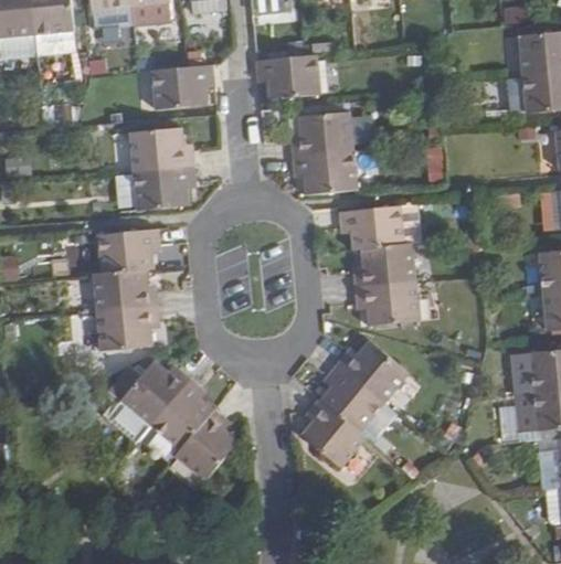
[(0,36),(33,33),(30,0),(0,0),(0,36)]
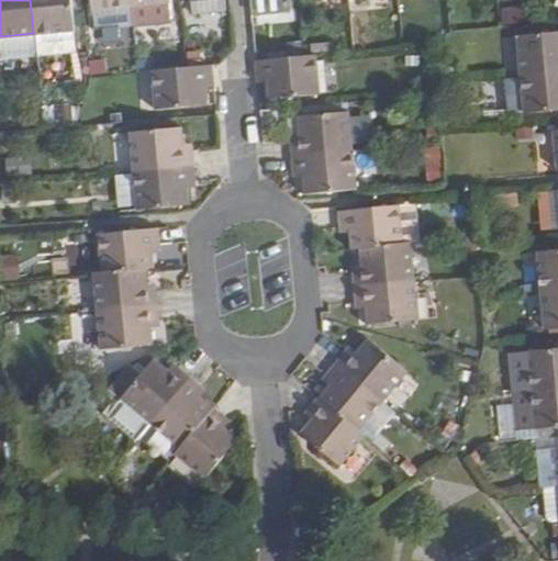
[(30,0),(33,33),(73,29),(69,0),(30,0)]
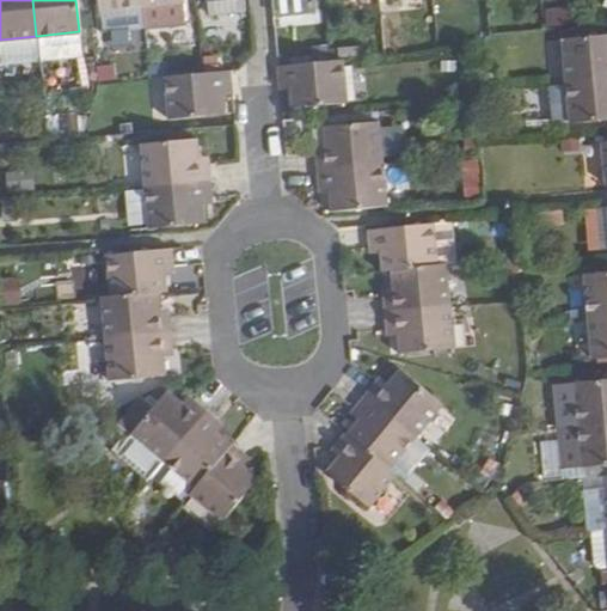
[(141,5),(140,0),(97,0),(99,10),(103,10),(141,5)]
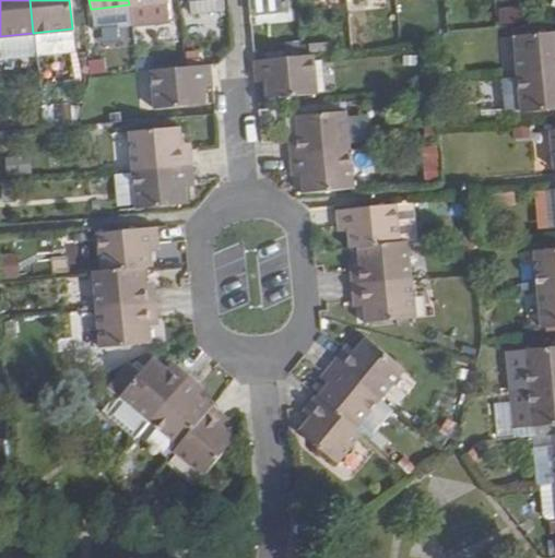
[(191,0),(191,10),(225,7),(223,0),(191,0)]
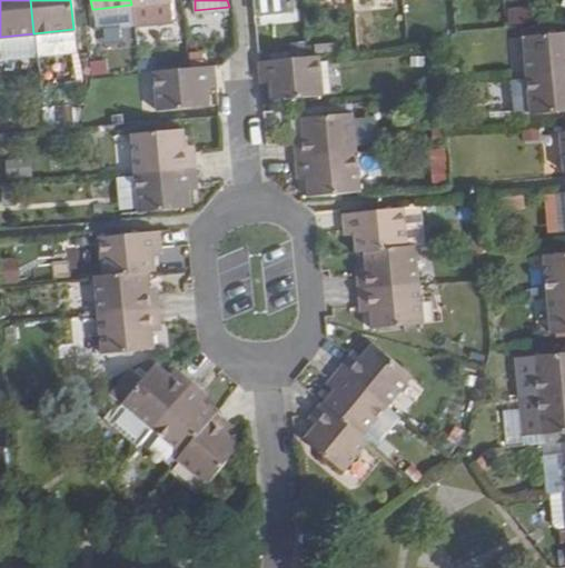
[(166,2),(131,5),(132,16),(168,13),(166,2)]
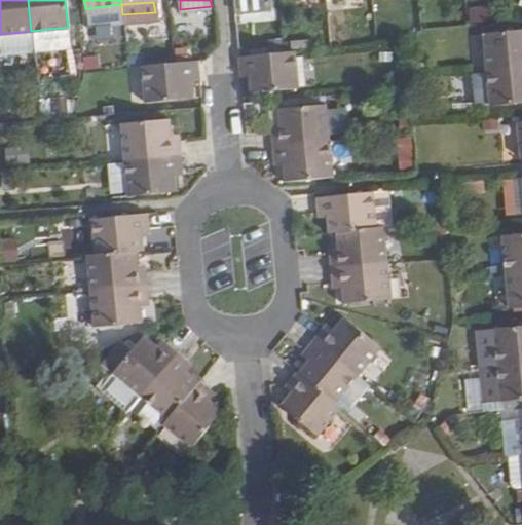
[(121,4),(88,8),(89,17),(122,14),(121,4)]
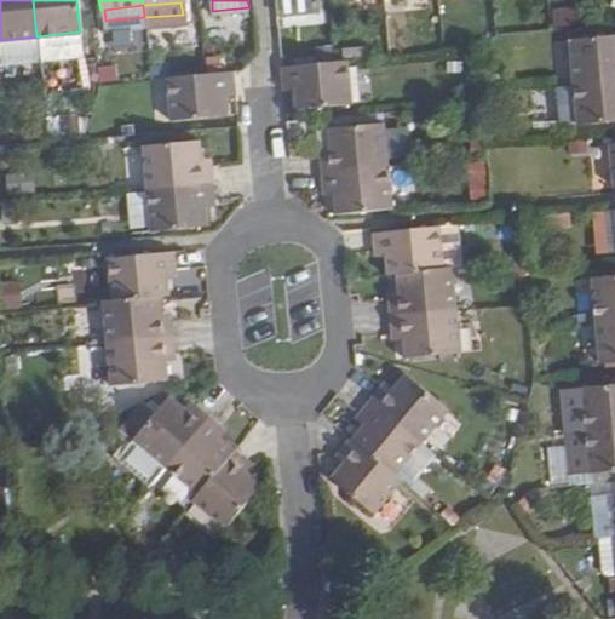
[(36,36),(38,51),(80,46),(80,32),(36,36)]
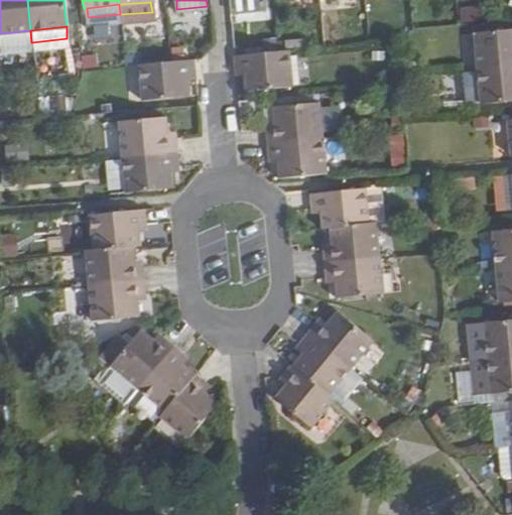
[(476,70),(511,66),(511,29),(473,33),(476,70)]
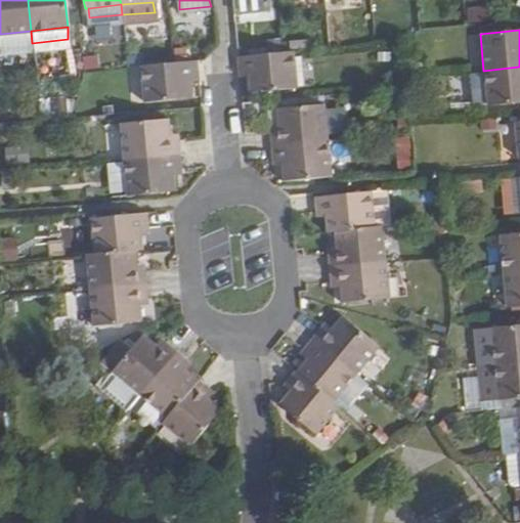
[(293,51),(283,52),(236,56),(237,71),(245,71),(247,92),(297,88),(293,51)]
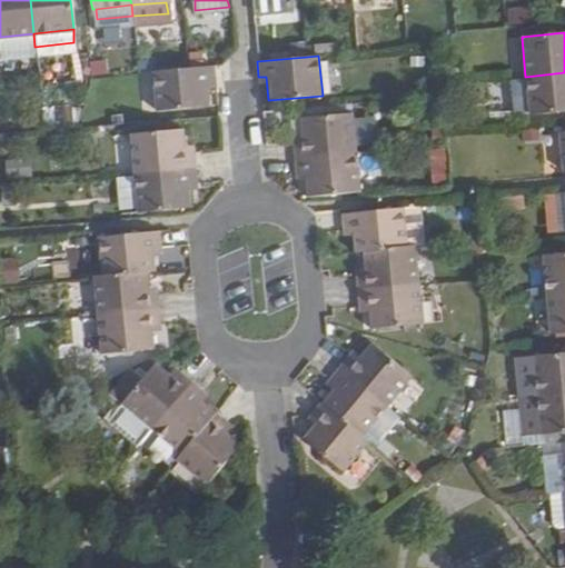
[(212,66),(187,68),(151,71),(155,111),(207,106),(205,81),(214,81),(212,66)]
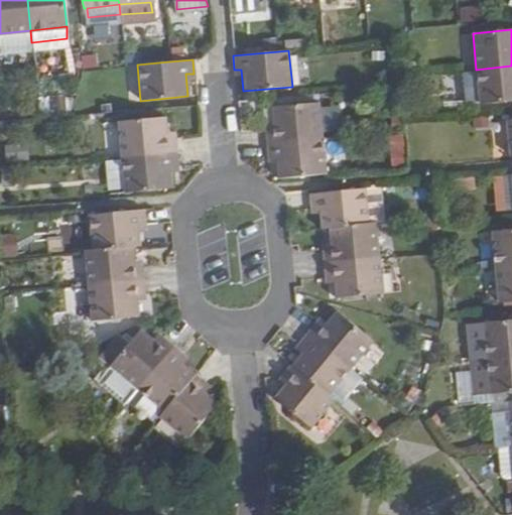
[(511,66),(476,70),(479,104),(511,101),(511,66)]
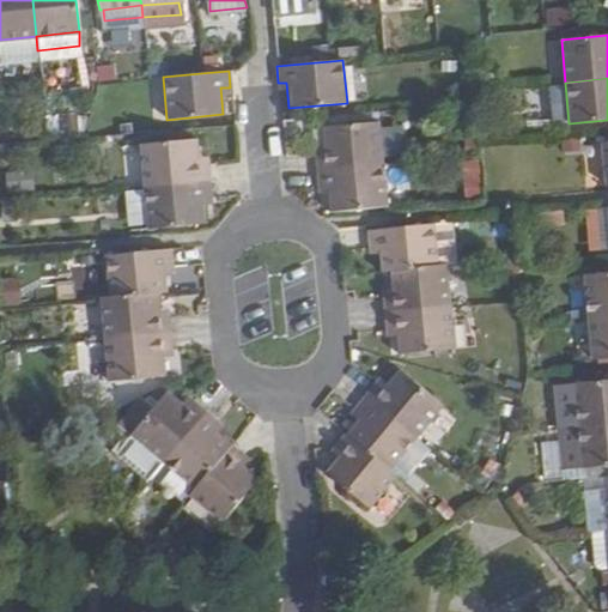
[(541,121),(540,86),(522,88),(523,121),(541,121)]
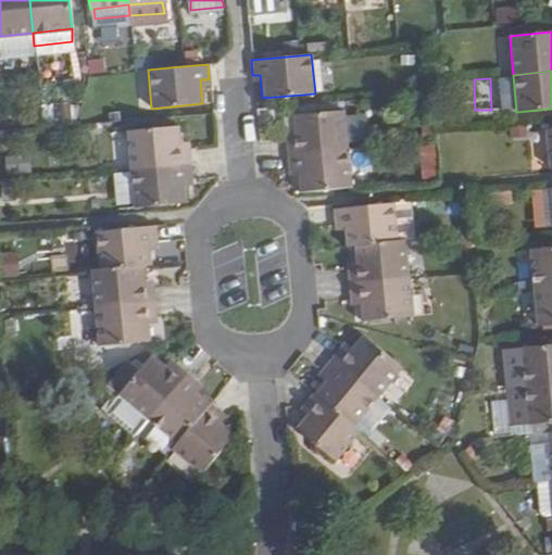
[(287,139),(288,154),(348,149),(345,110),(292,115),(295,138),(287,139)]
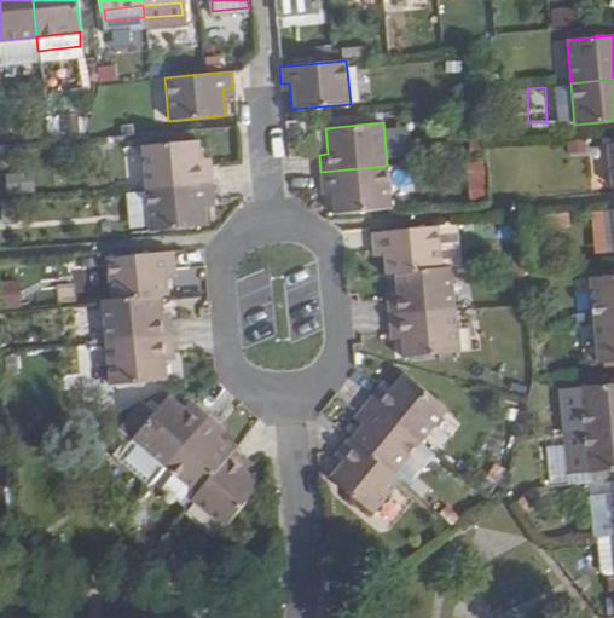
[(145,186),(210,182),(209,166),(200,166),(198,140),(142,145),(145,186)]
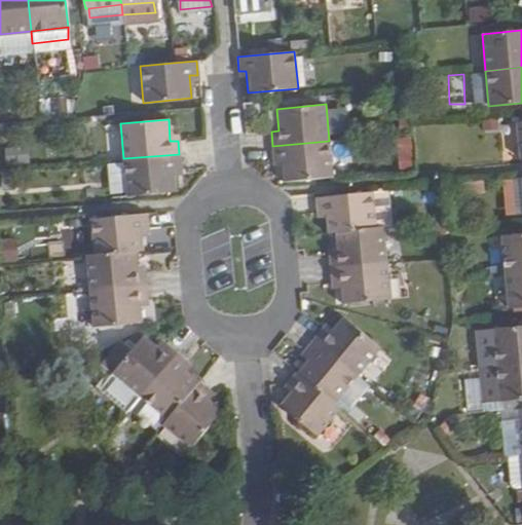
[(406,135),(390,137),(395,169),(410,166),(406,135)]
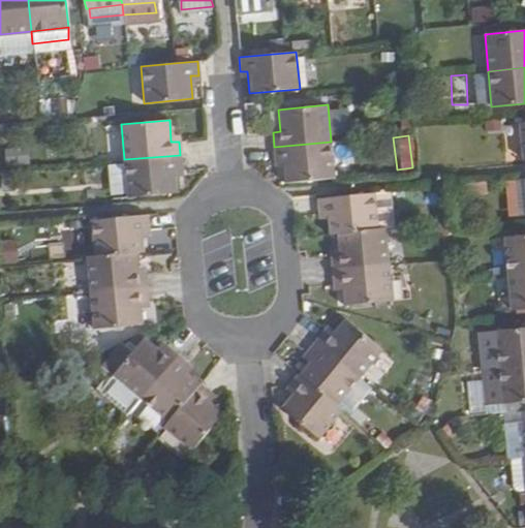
[(331,142),(274,147),(275,161),(283,161),(284,182),(334,178),(331,142)]
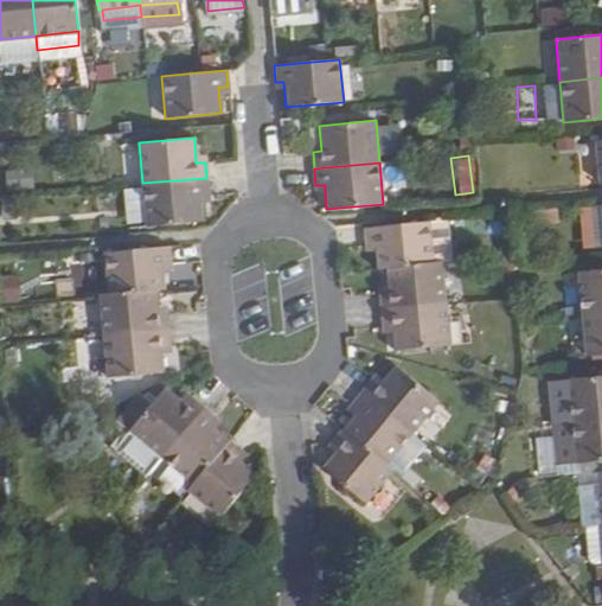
[(209,195),(206,178),(142,183),(146,225),(202,219),(199,196),(209,195)]
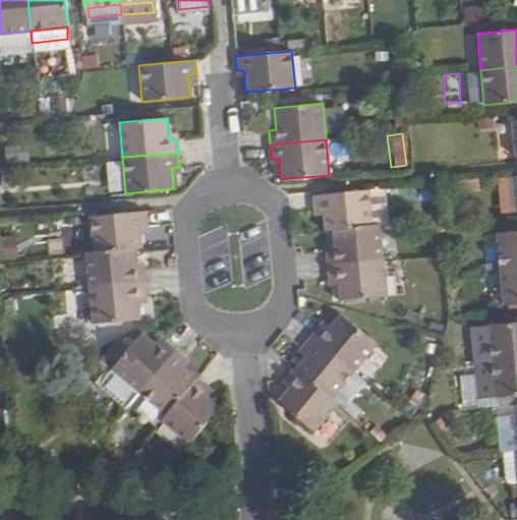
[(383,190),(368,191),(371,226),(379,226),(386,225),(383,190)]
